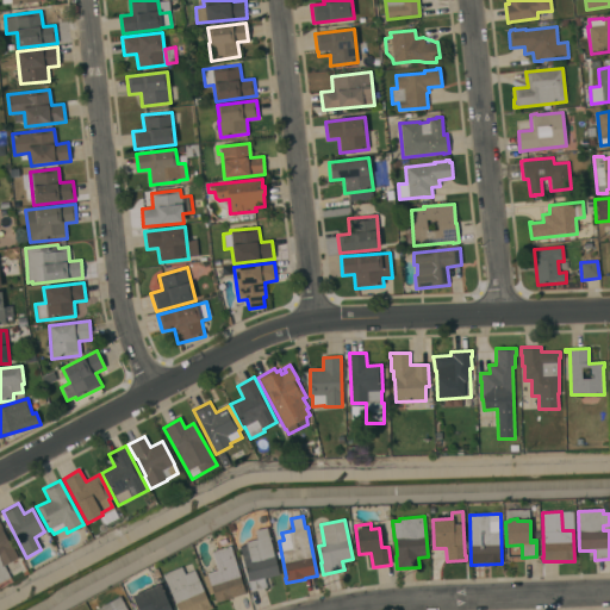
[(0,524),(18,558),(4,566),(10,578),(0,583),(0,524)]
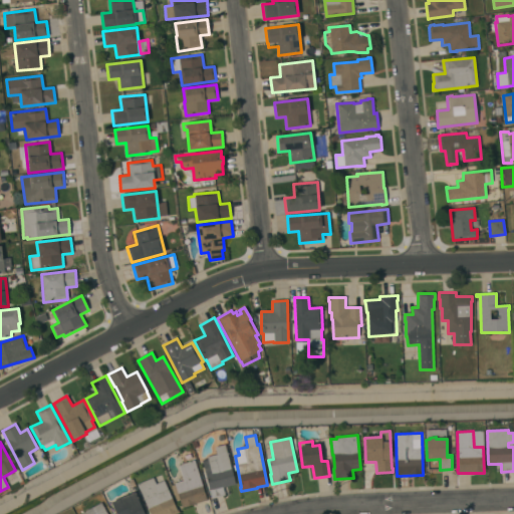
[(203,462),(208,461),(207,457),(217,455),(215,447),(225,445),(235,484),(223,487),(225,495),(212,499),(203,462)]
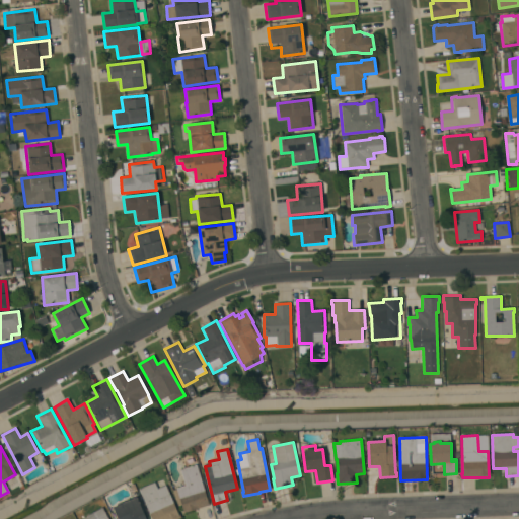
[(182,476),(180,470),(197,465),(209,504),(184,513),(181,505),(177,506),(172,490),(176,489),(175,486),(180,477),(182,476)]
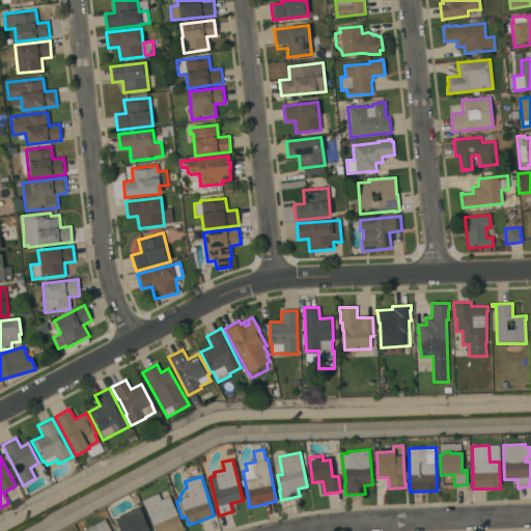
[(158,494),(161,500),(169,496),(183,526),(184,526),(185,530),(182,530),(155,530),(141,500),(158,494)]
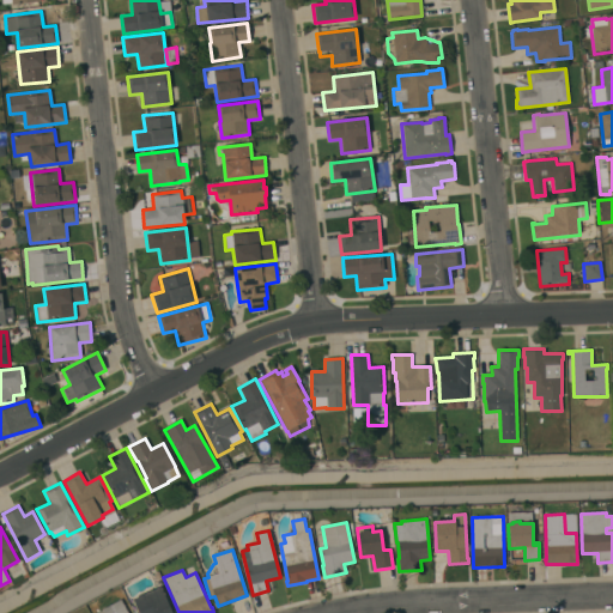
[(139,612),(133,599),(161,587),(171,612),(139,612)]
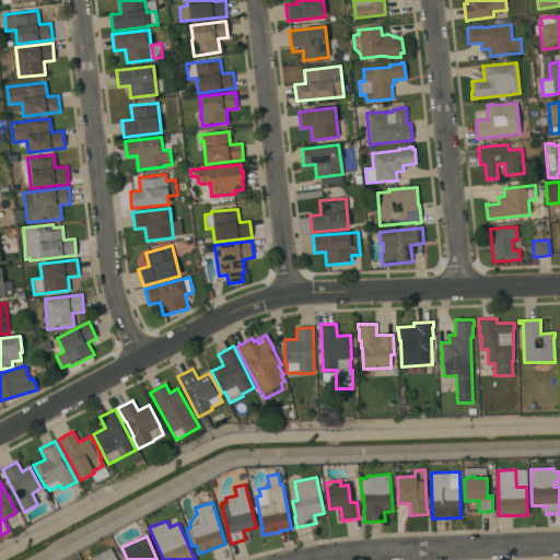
[(95,559),(93,557),(109,548),(116,559),(95,559)]
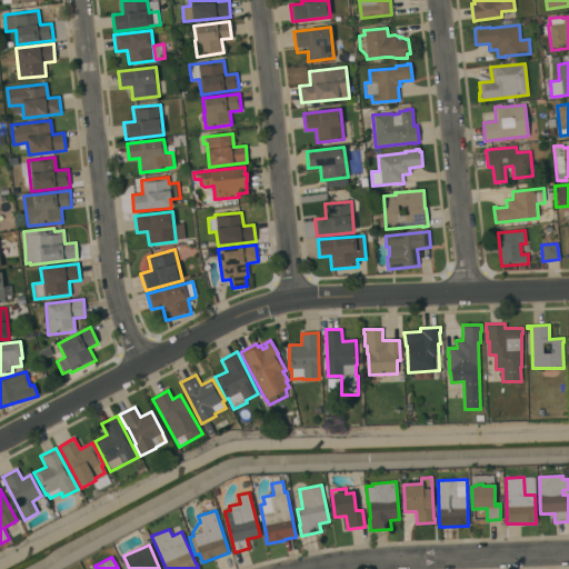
All buildings are outlined.
